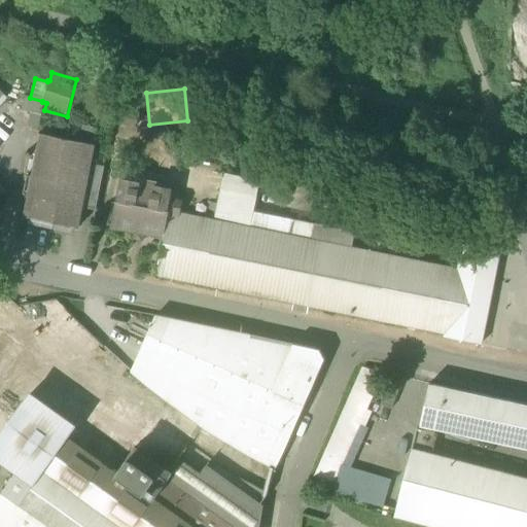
[(38,115),(40,109),(42,102),(42,101),(30,98),(24,97),(20,111),(38,115)]
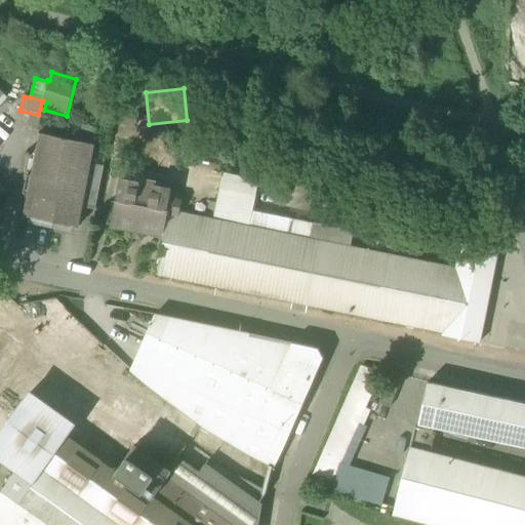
[(82,125),(79,143),(94,146),(97,128),(82,125)]
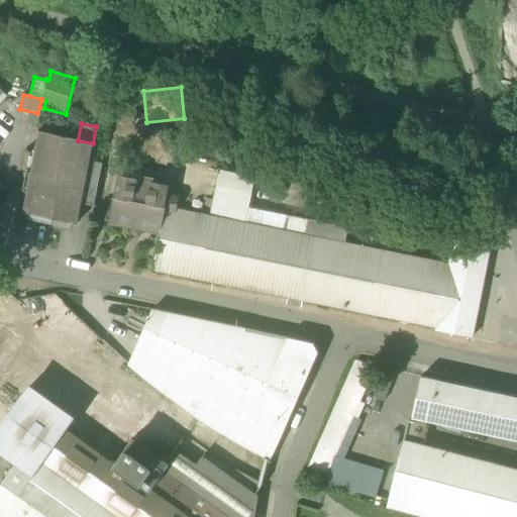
[(20,212),(77,223),(81,204),(89,163),(93,143),(78,140),(36,132),(20,212)]
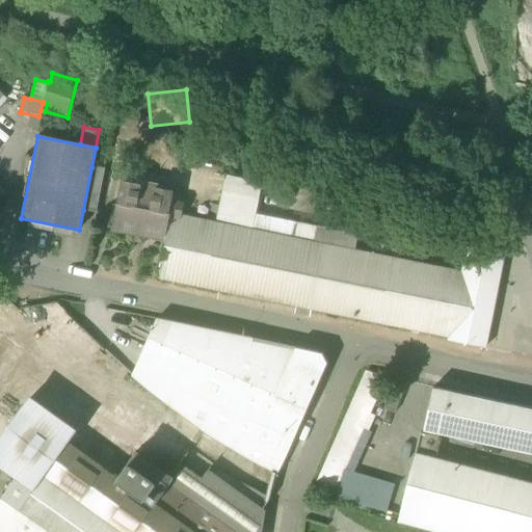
[(83,210),(97,213),(105,170),(91,167),(83,210)]
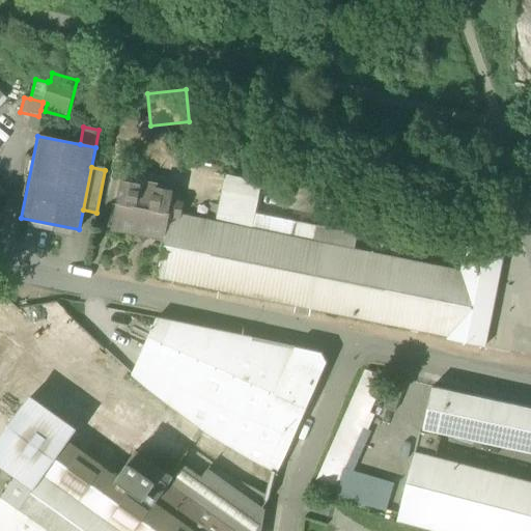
[(240,195),(254,198),(259,199),(262,182),(226,174),(223,192),(240,195)]
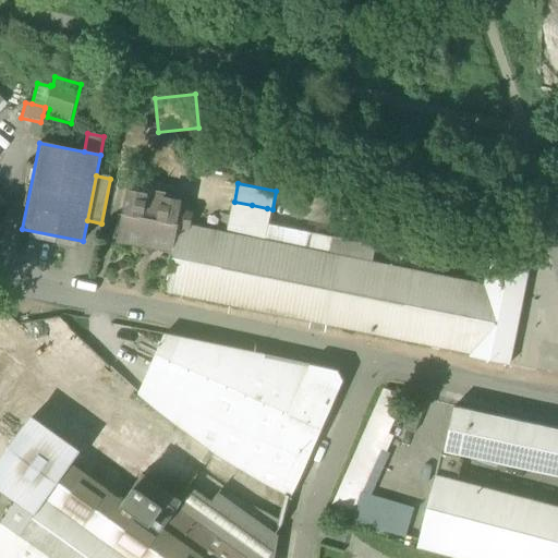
[(119,239),(174,250),(180,225),(180,223),(184,201),(129,190),(119,239)]
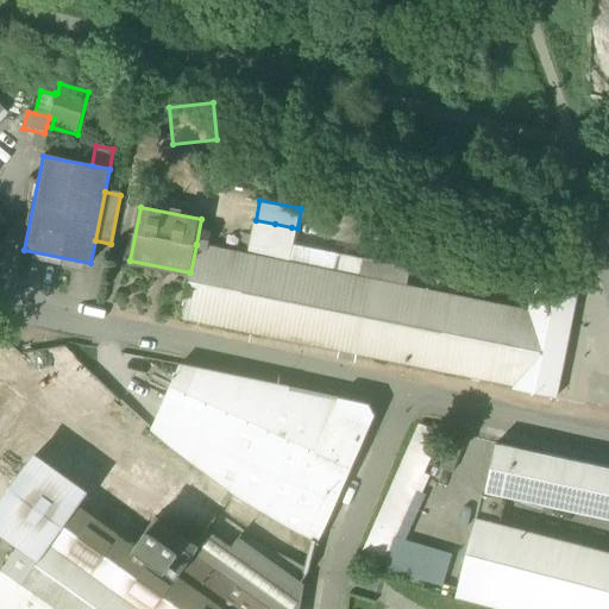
[(256,220),(249,256),(268,259),(275,224),(256,220)]
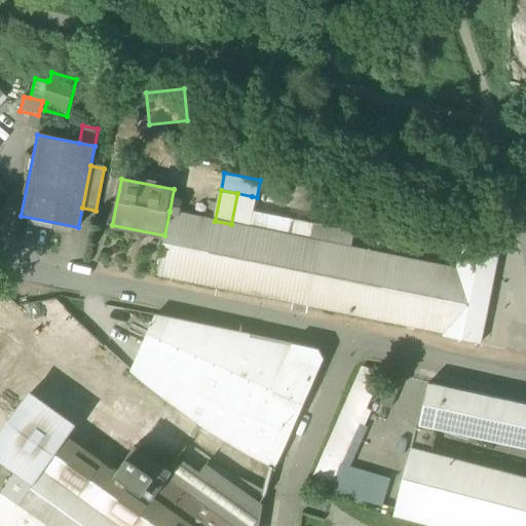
[(252,196),(237,193),(231,224),(246,227),(252,196)]
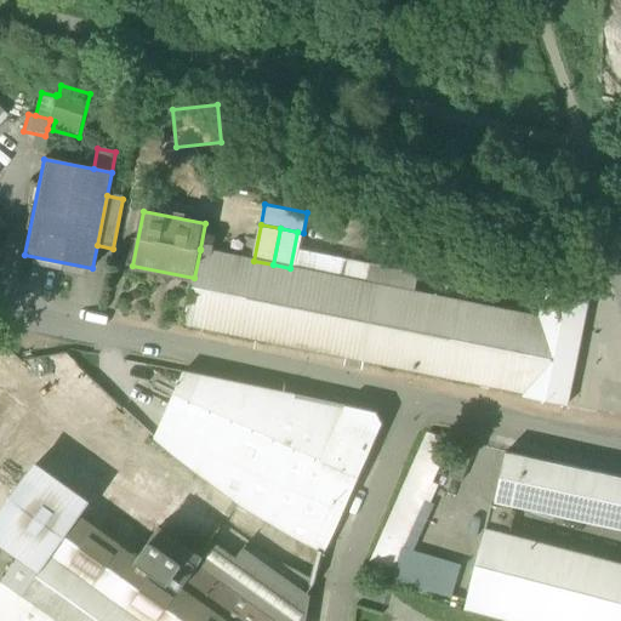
[(303,233),(297,232),(290,268),(343,279),(347,260),(300,250),(303,233)]
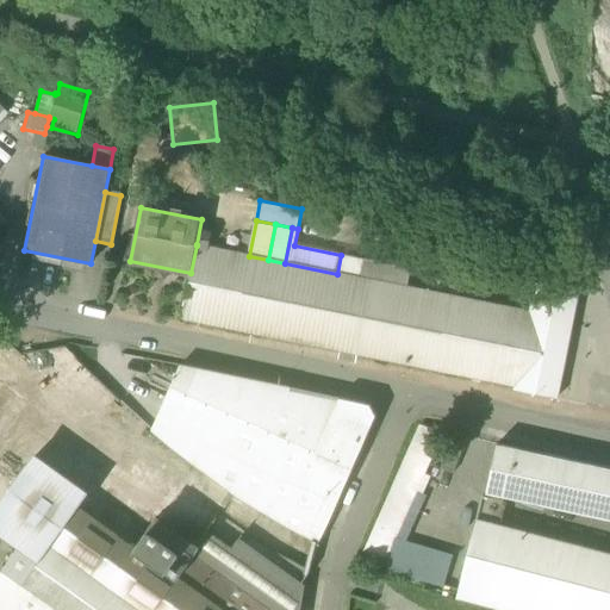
[(285,263),(268,260),(249,256),(197,246),(191,273),(181,317),(271,336),(285,263)]
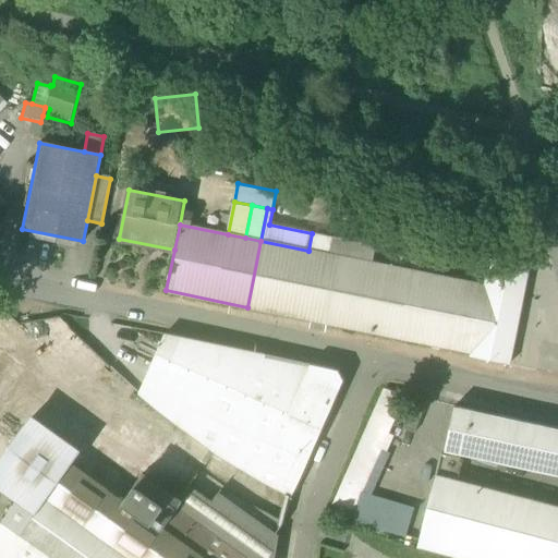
[(308,251),(331,255),(336,238),(312,233),(308,251)]
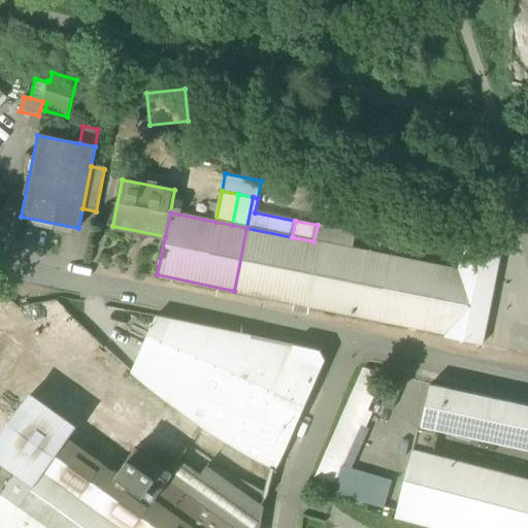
[(318,224),(318,225),(314,241),(353,250),(357,231),(318,224)]
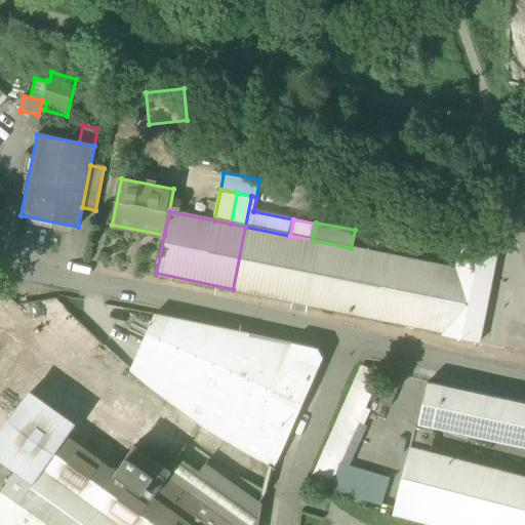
[(385,255),(351,248),(312,240),(290,236),(245,227),(233,289),(444,332),(457,270),(396,257),(385,255)]
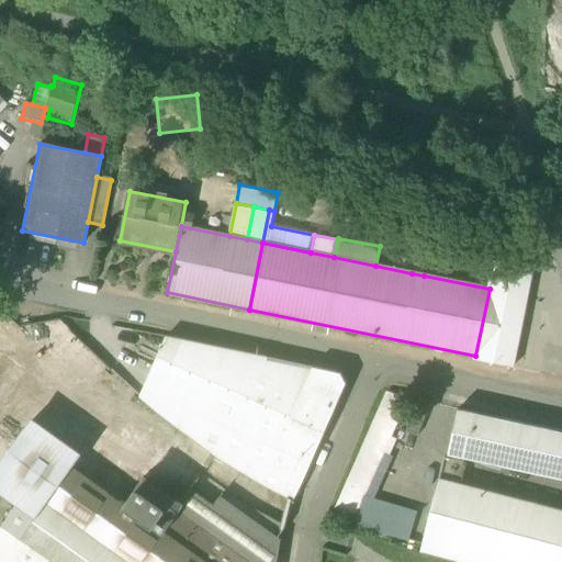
[(417,247),(412,273),(424,276),(429,249),(417,247)]
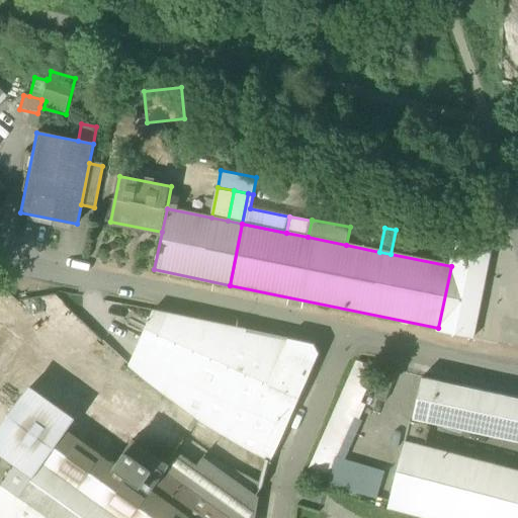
[(452,261),(456,240),(443,237),(439,258),(452,261)]
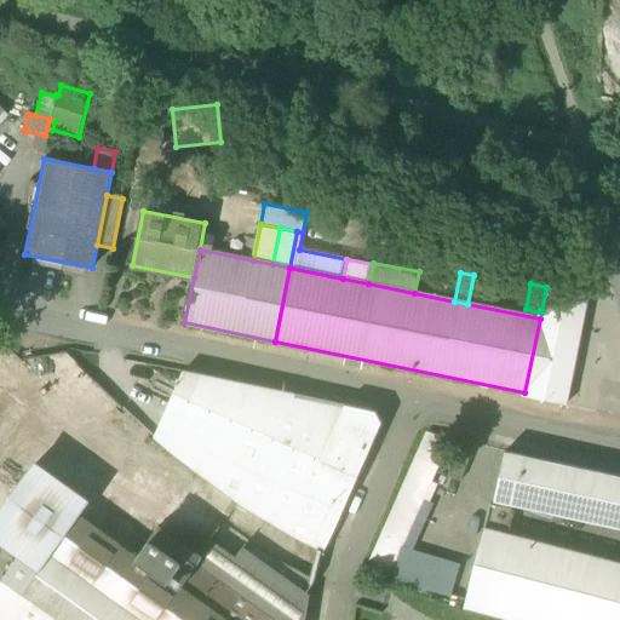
[(523,396),(566,405),(589,296),(546,287),(541,313),(540,319),(524,392),(523,396)]
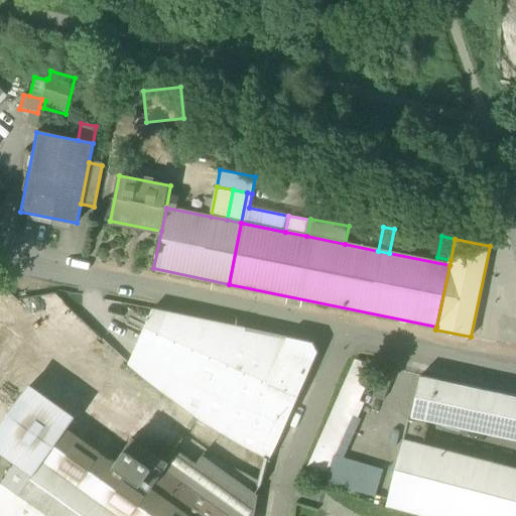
[(269,460),(285,425),(175,377),(200,319),(152,309),(128,364),(145,379),(202,421),(269,460)]
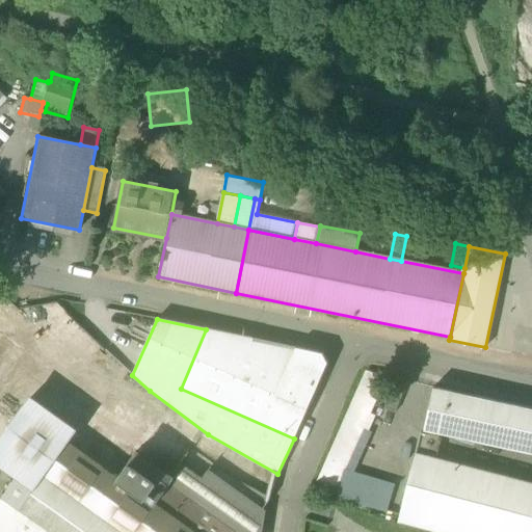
[(253,339),(206,329),(181,389),(294,439),(318,384),(320,380),(248,349),(253,339)]
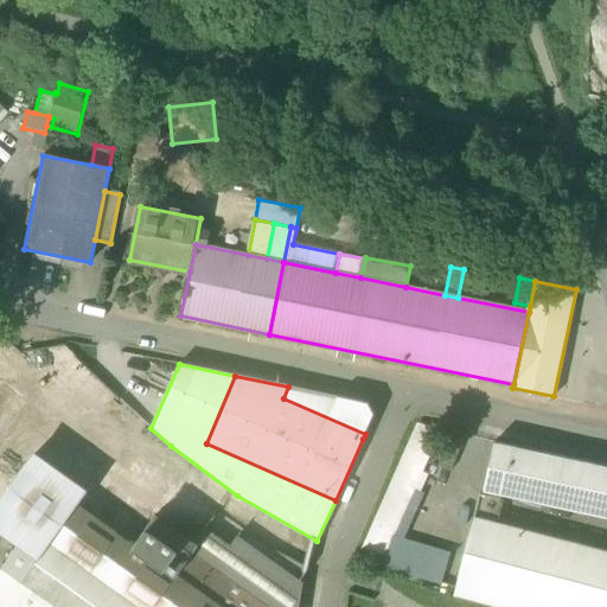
[(338,397),(288,387),(283,398),(365,434),(374,414),(368,403),(338,396),(338,397)]
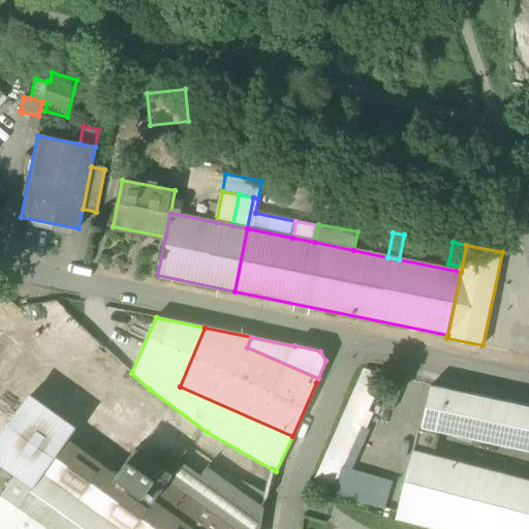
[(83,395),(98,376),(72,354),(57,372),(83,395)]
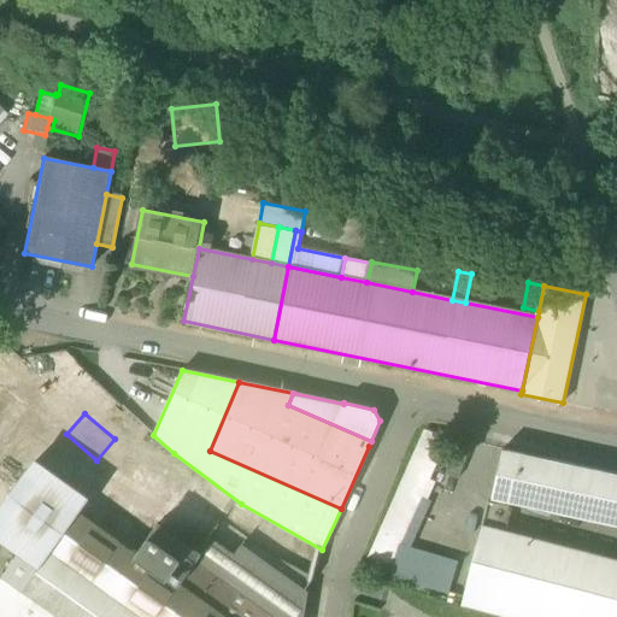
[(425,432),(369,559),(389,564),(427,480),(429,481),(447,439),(447,436),(425,432)]
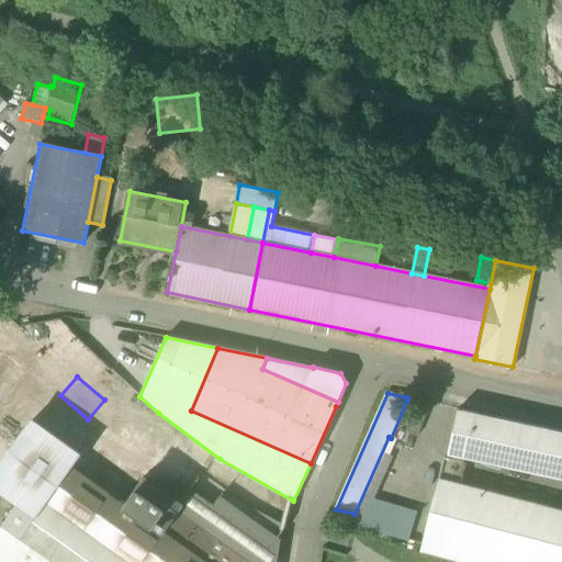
[(405,431),(417,437),(427,413),(415,408),(405,431)]
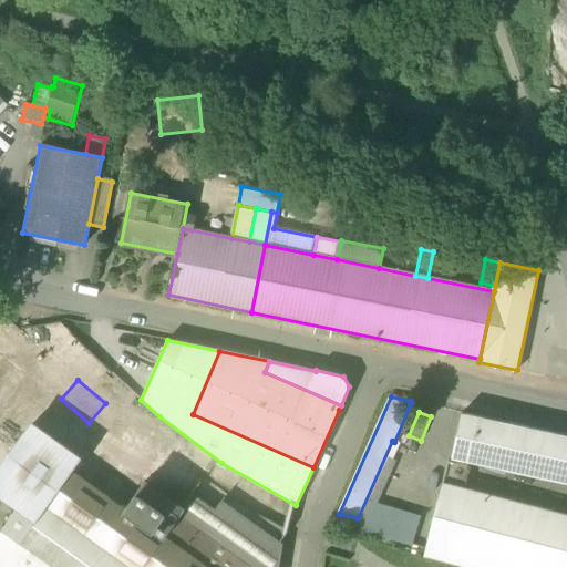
[(452,459),(566,483),(566,436),(462,413),(452,459)]
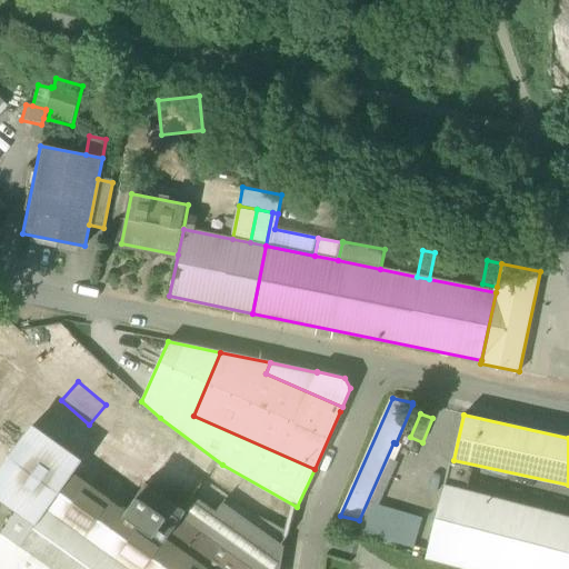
[(33,422),(23,437),(73,472),(83,459),(33,422)]
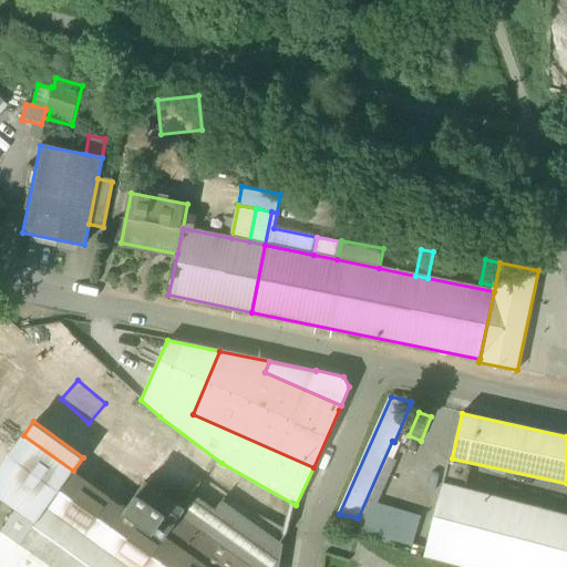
[(0,566),(263,566),(184,509),(157,492),(160,490),(148,482),(148,483),(147,483),(146,484),(144,482),(125,508),(73,471),(23,435),(0,466),(0,495),(19,509),(18,511),(17,511),(0,534),(0,566)]
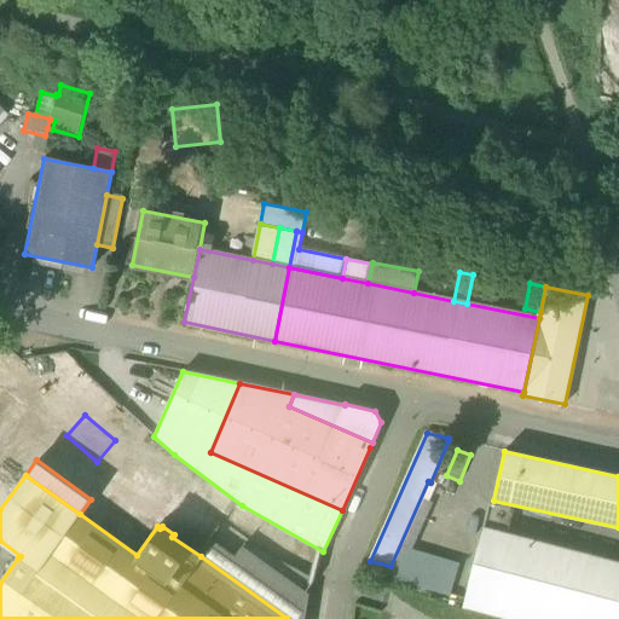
[(393,567),(403,547),(431,482),(428,481),(391,566),(393,566),(393,567)]
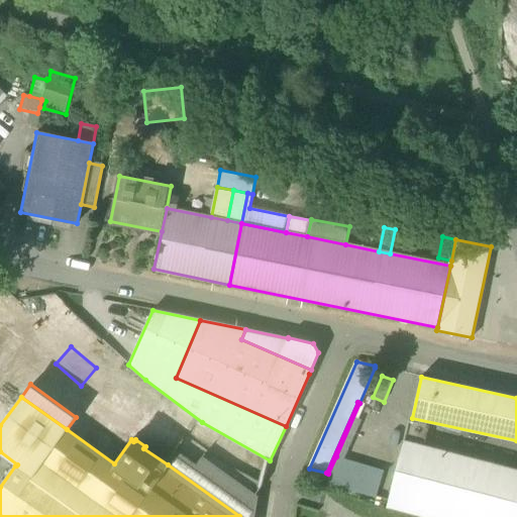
[(365,405),(359,403),(336,456),(345,458),(363,420),(359,418),(365,405)]
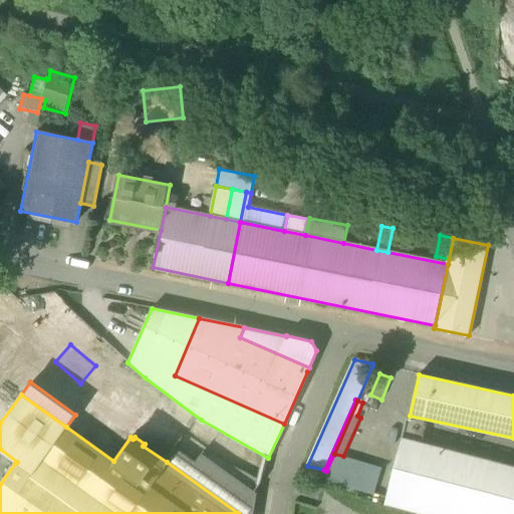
[(402,439),(422,444),(428,423),(408,418),(402,439)]
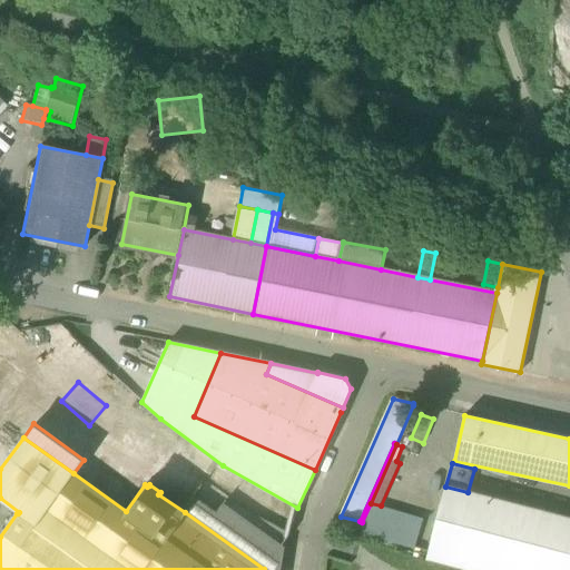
[(569,569),(569,519),(468,492),(445,487),(440,508),(434,529),(429,551),(501,569),(569,569)]
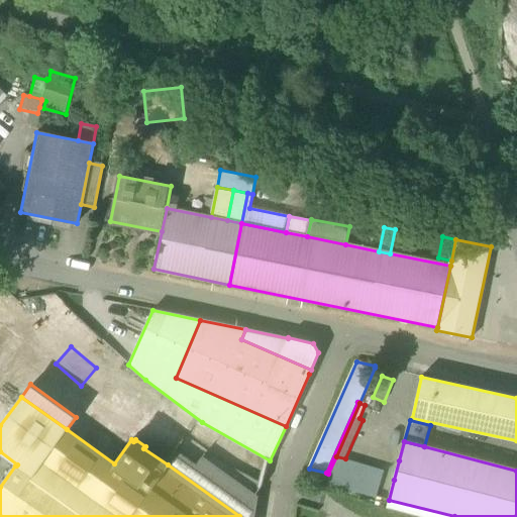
[(199,466),(178,450),(177,452),(168,464),(239,516),(253,516),(256,496),(254,493),(248,503),(198,467),(199,466)]
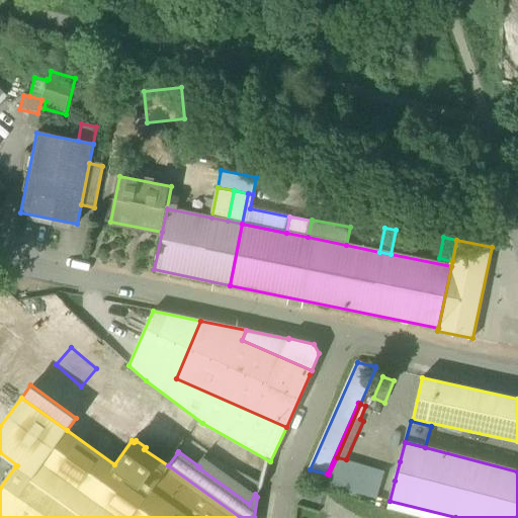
[(198,467),(249,504),(255,494),(261,486),(261,485),(226,466),(207,455),(199,466),(198,467)]
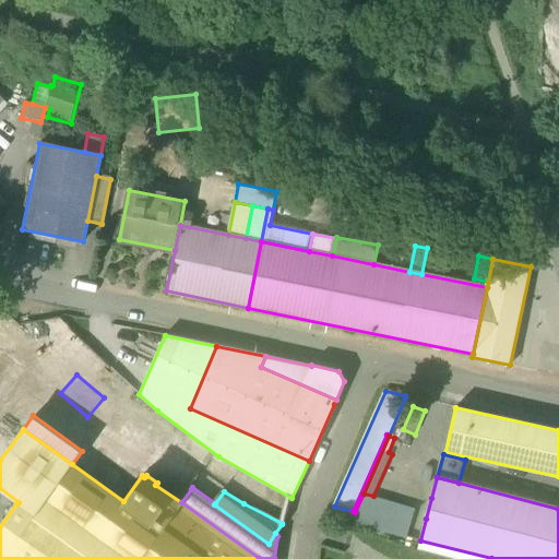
[(355,512),(355,511),(352,523),(407,538),(416,508),(373,496),(364,494),(355,512)]
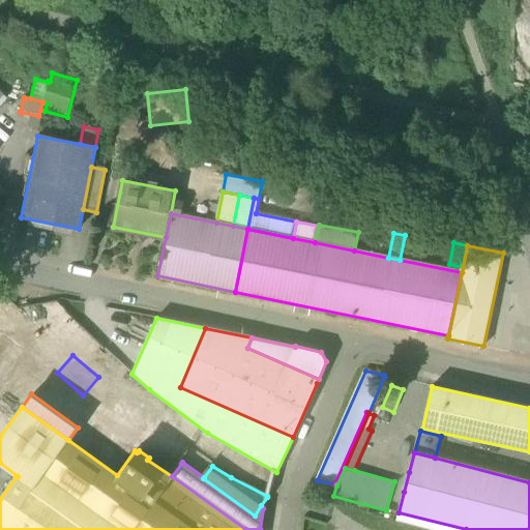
[(336,484),(334,484),(317,480),(313,491),(315,491),(333,496),(336,484)]
